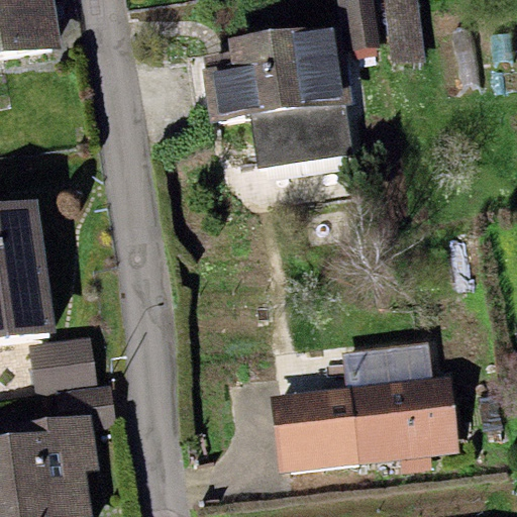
[(54,0),(0,0),(0,56),(61,46),(54,0)]
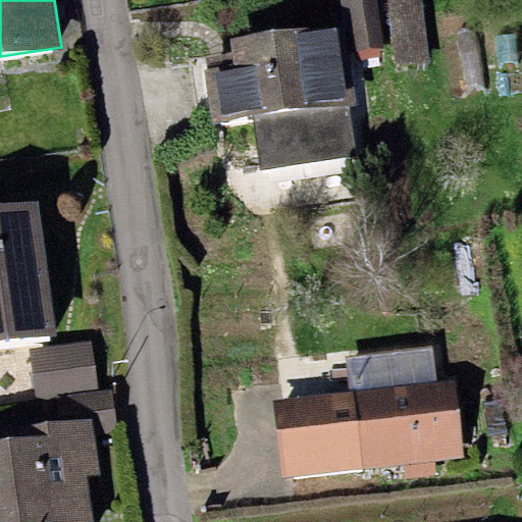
[(374,0),(341,0),(349,53),(382,48),(374,0)]
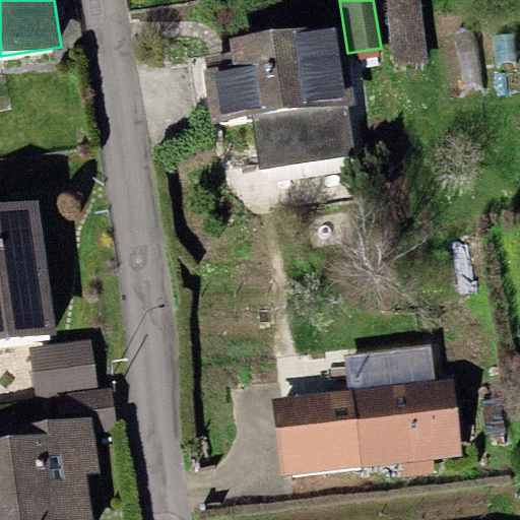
[(418,0),(386,0),(394,65),(427,61),(418,0)]
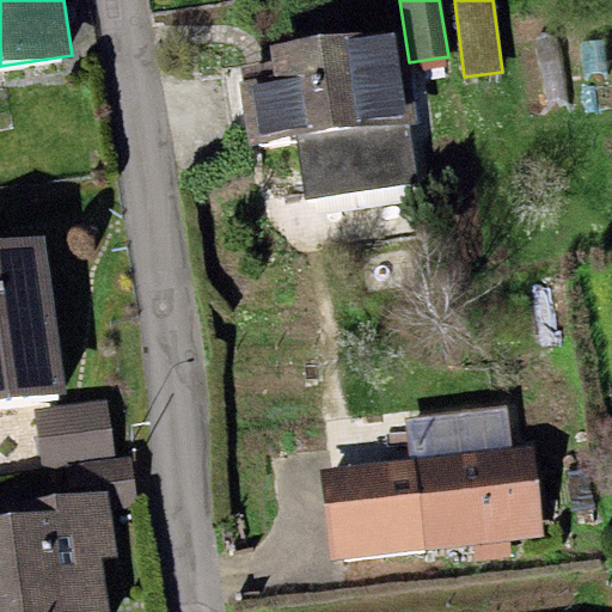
[(396,29),(269,46),(271,63),(238,68),(248,144),(299,136),(307,197),(416,182),(396,29)]
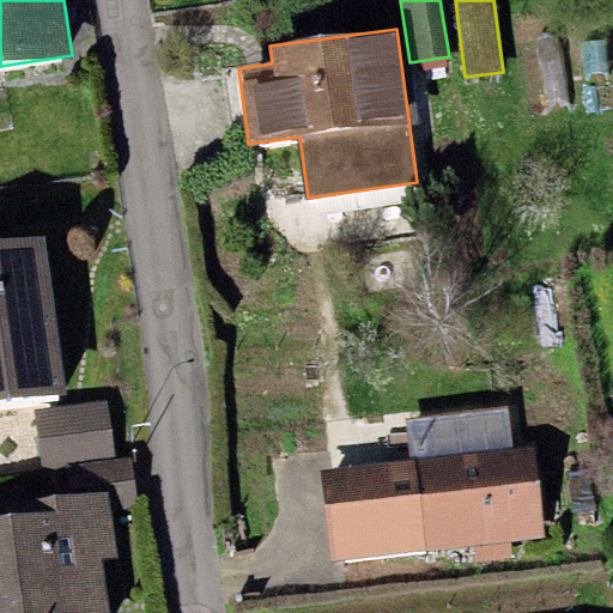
[(46,236),(0,241),(0,401),(66,393),(46,236)]
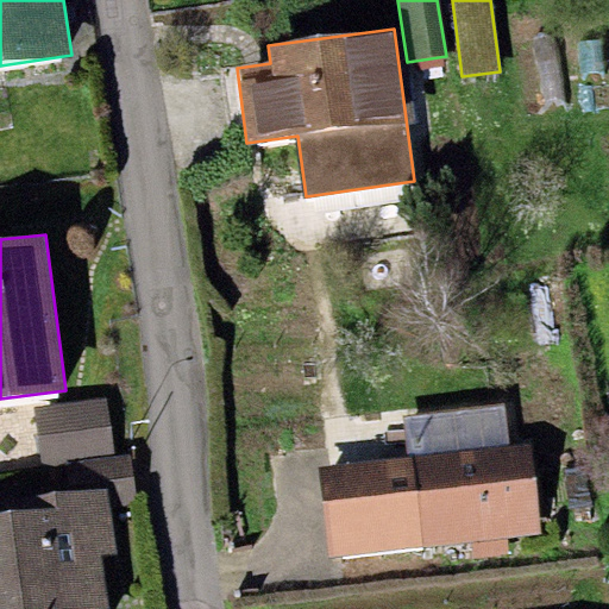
[(107,399),(37,408),(44,464),(114,454),(107,399)]
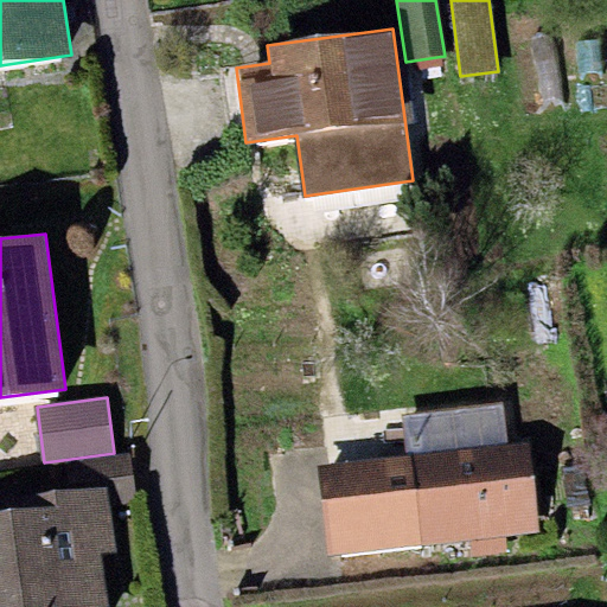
[(502,404),(406,415),(410,452),(421,545),(538,532),(529,441),(506,443),(502,404)]
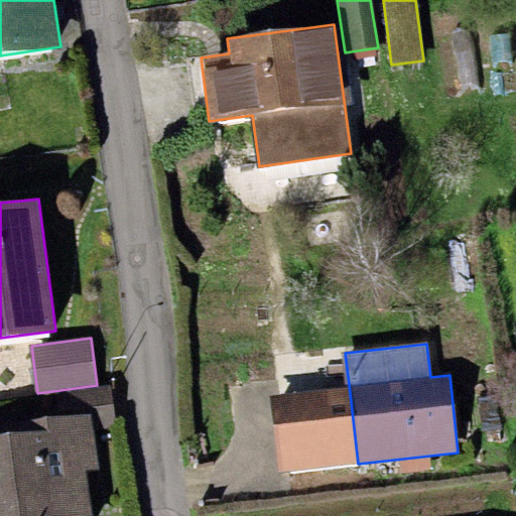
[(358,464),(349,384),(268,394),(278,473),(358,464)]
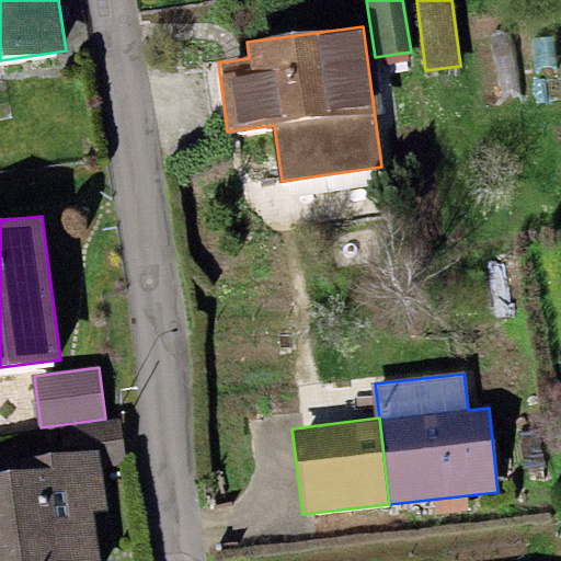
[(11,474),(0,476),(0,560),(103,560),(96,515),(107,513),(102,470),(127,467),(121,420),(75,426),(78,451),(9,461),(11,474)]
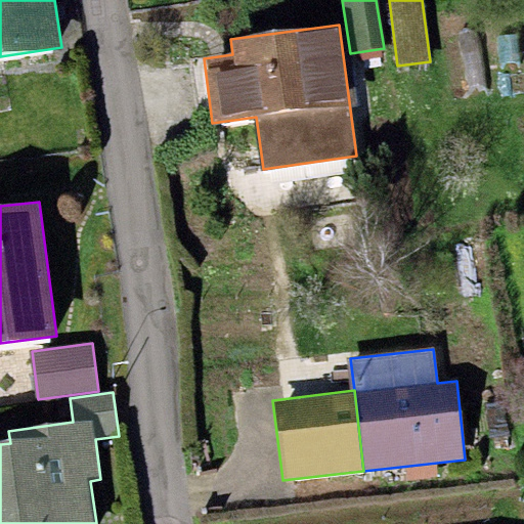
All buildings are outlined.
